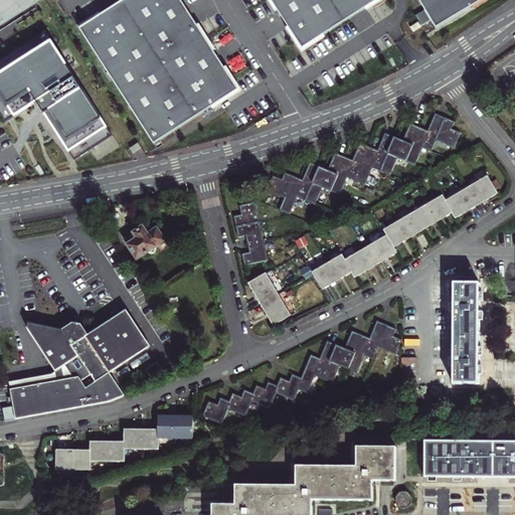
[(0,0),(0,21),(34,0),(0,0)]
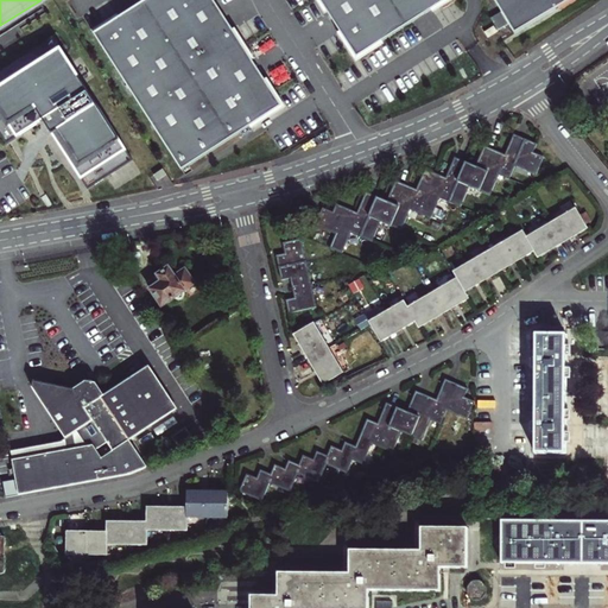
[(141,0),(89,33),(176,171),(277,107),(209,0),(141,0)]
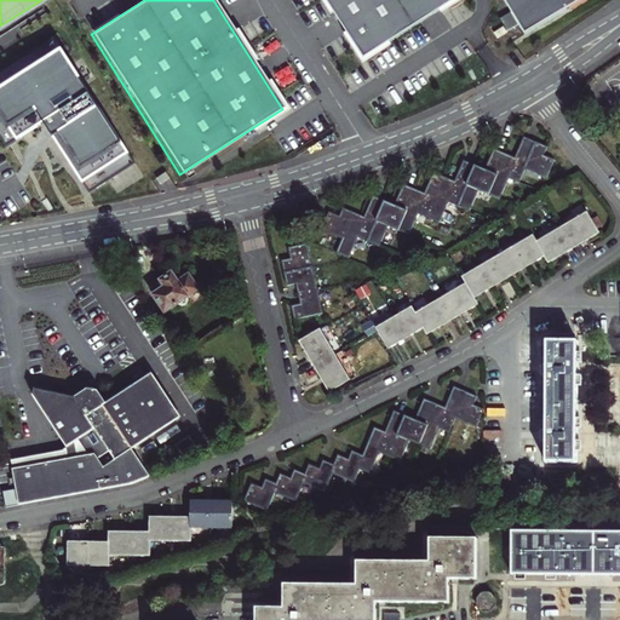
[(321,0),(360,61),(455,0),(321,0)]
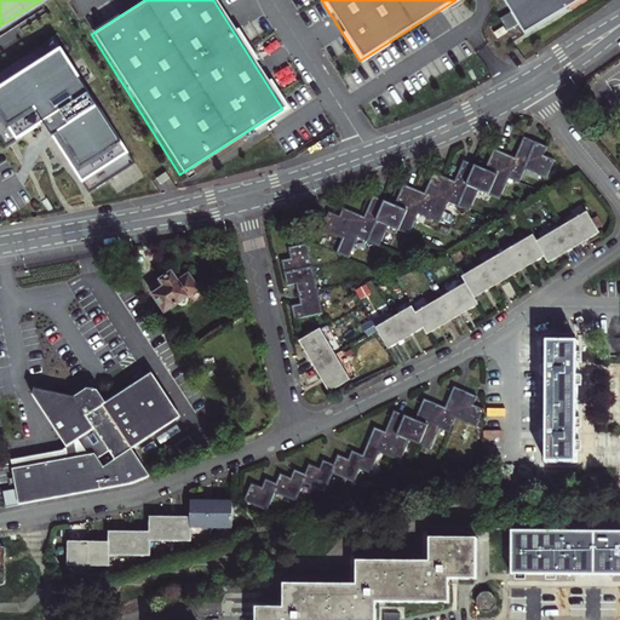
[(504,0),(512,13),(500,21),(509,32),(520,24),(526,35),(583,0),(504,0)]
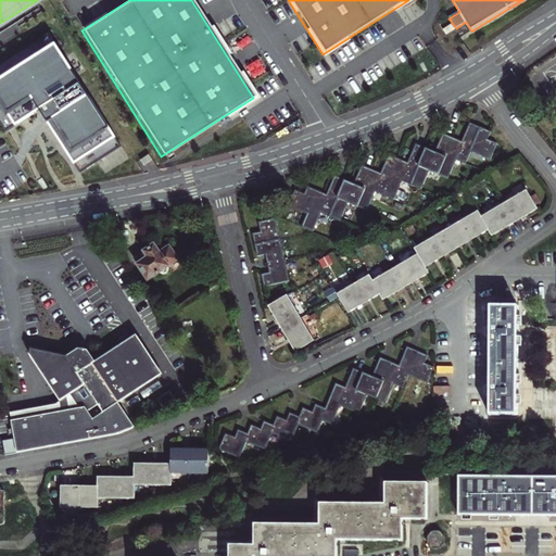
[(57,45),(0,80),(0,122),(7,133),(40,111),(80,174),(122,148),(57,45)]
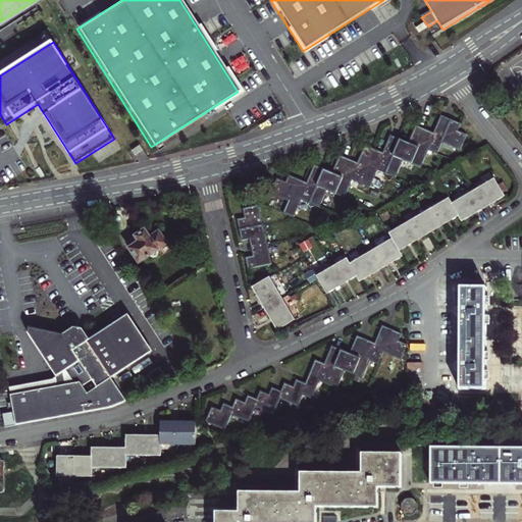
[(433,134),(425,129),(410,164),(419,168),(427,150),(435,154),(440,142),(451,120),(441,115),(433,134)]
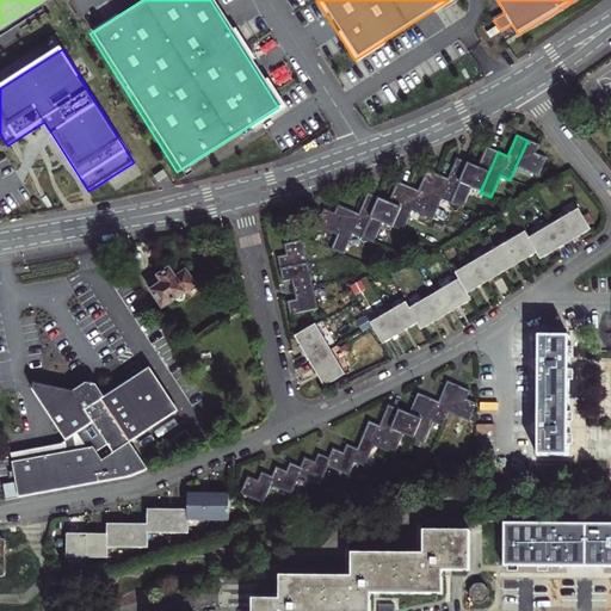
[(528,141),(516,166),(537,174),(544,158),(535,154),(538,146),(528,141)]
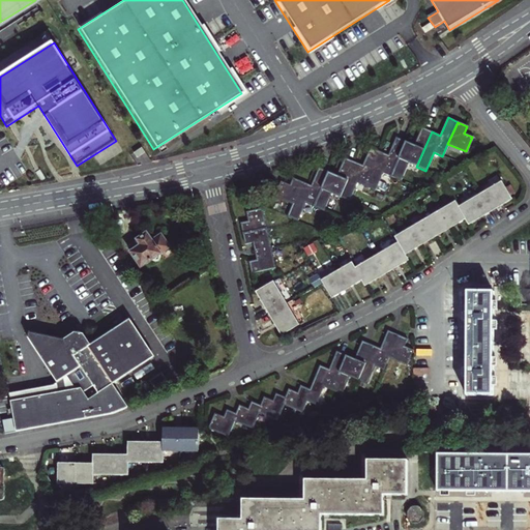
[(414,146),(406,142),(390,176),(401,180),(408,163),(416,167),(432,131),(422,127),(414,146)]
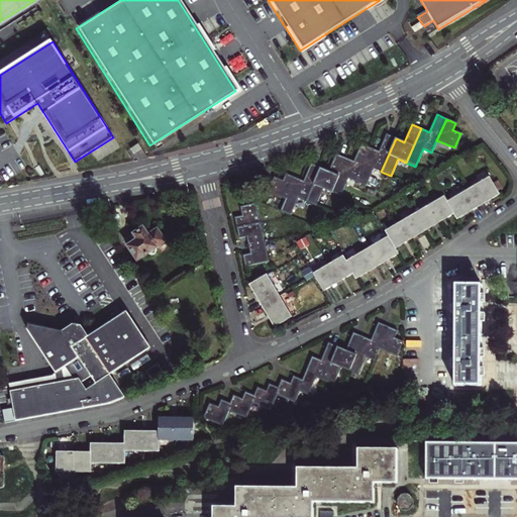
[(379,151),(371,148),(355,182),(366,186),(373,169),(381,172),(396,138),(387,134),(379,151)]
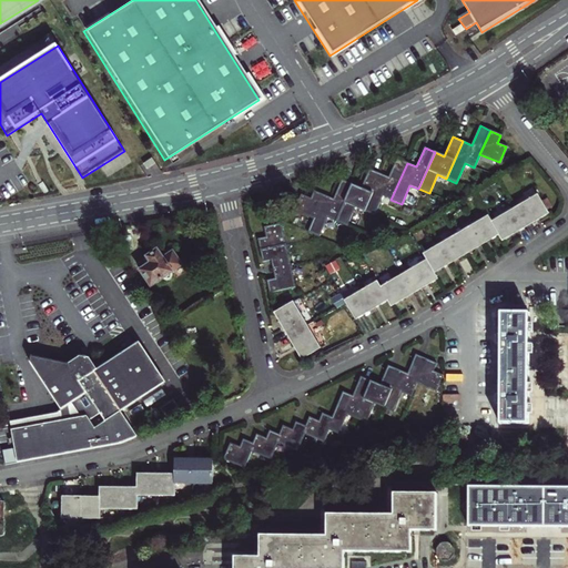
[(152,159),(143,164),(148,170),(155,164),(152,159)]
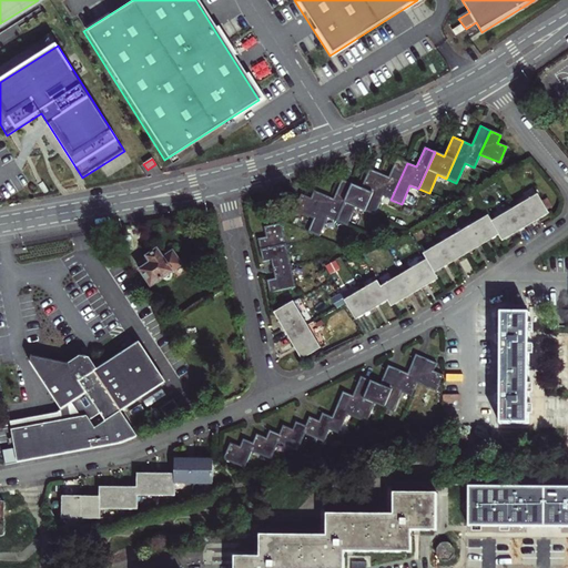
[(388,178),(379,174),(364,211),(374,215),(382,196),(391,200),(407,163),(397,159),(388,178)]
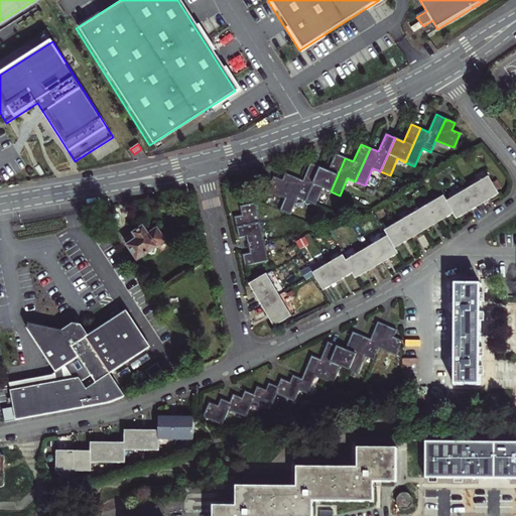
[(328,171),(319,168),(305,202),(314,206),(323,187),(331,191),(345,158),(336,154),(328,171)]
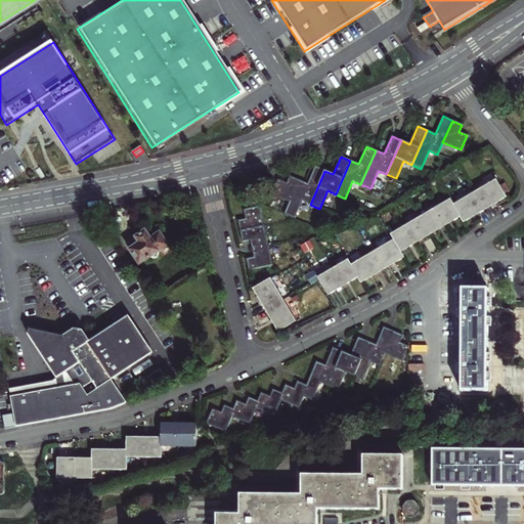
[(300,180),(290,202),(285,214),(294,218),(302,201),(310,205),(324,171),(315,166),(308,184),(300,180)]
